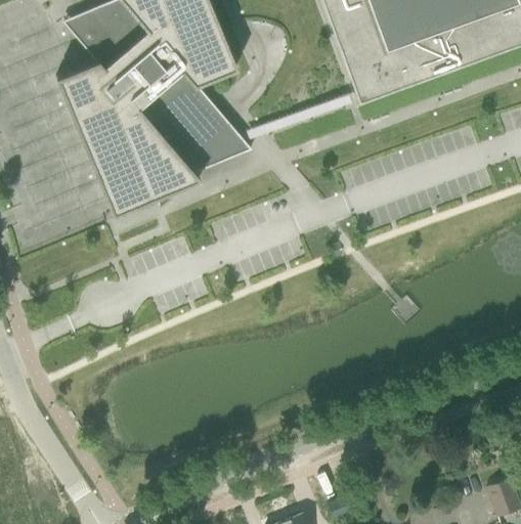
[(198,85),(239,68),(210,0),(114,0),(98,6),(84,12),(120,53),(105,66),(99,59),(73,71),(57,77),(114,215),(158,197),(159,200),(160,202),(159,203),(160,204),(171,193),(170,191),(202,178),(196,172),(252,148),(247,141),(198,85)]
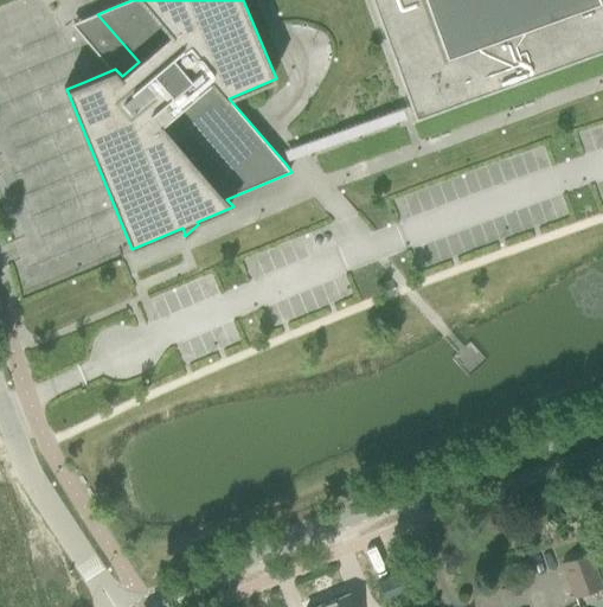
[(602,0),(373,0),(417,116),(418,122),(602,53),(602,0)]
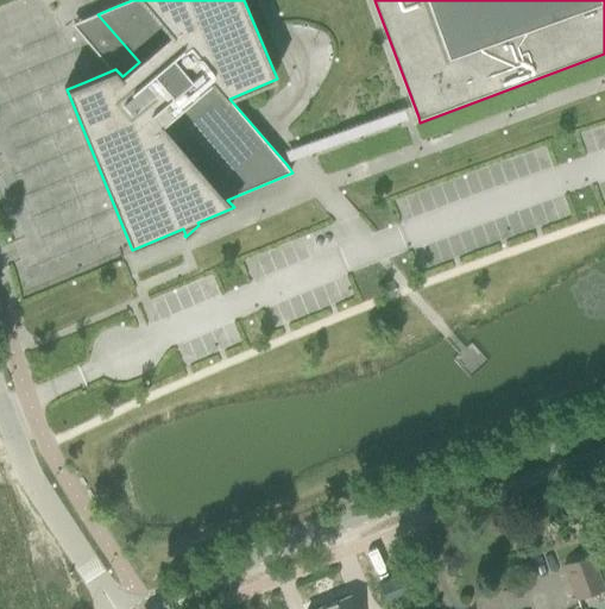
[(579,600),(604,590),(604,583),(593,556),(567,566),(579,600)]
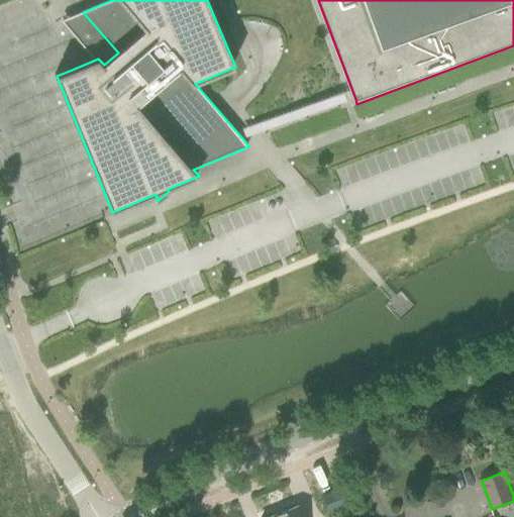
[(330,510),(349,503),(344,489),(324,496),(330,510)]
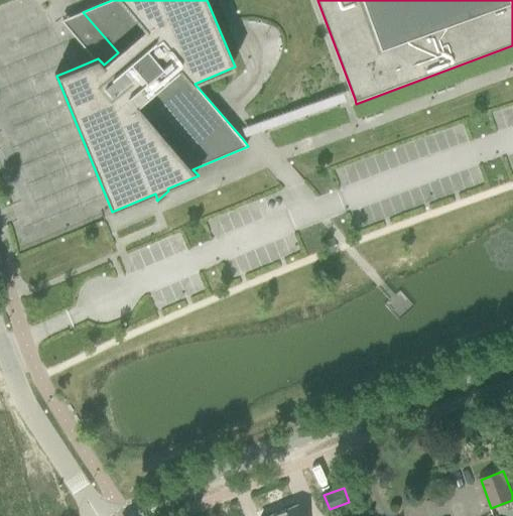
[(302,515),(298,506),(271,515),(302,515)]
